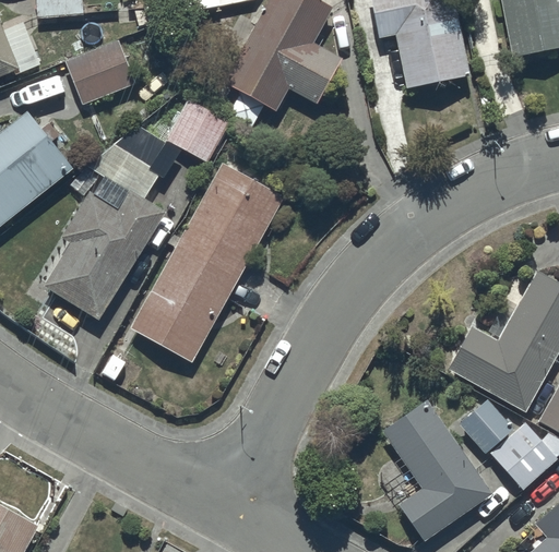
[(83,14),(82,0),(34,0),(35,16),(83,14)]
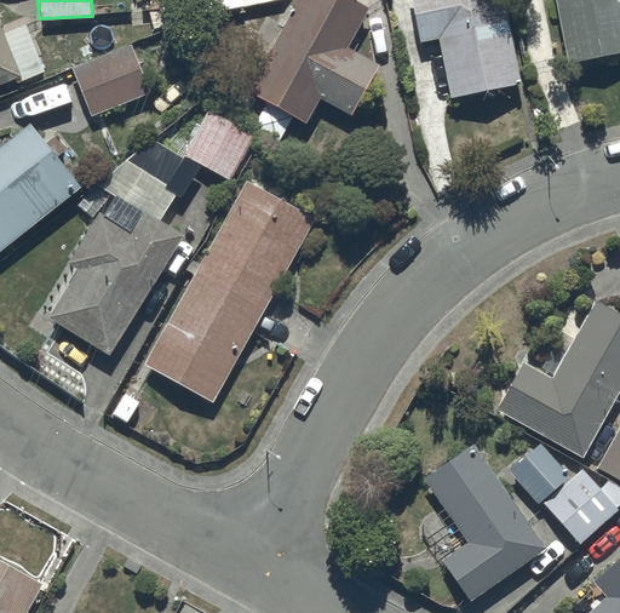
[(368,7),(354,0),(298,0),(246,91),(265,102),(252,126),(277,141),(293,114),(306,122),(321,97),(350,114),(378,66),(346,47),(368,7)]
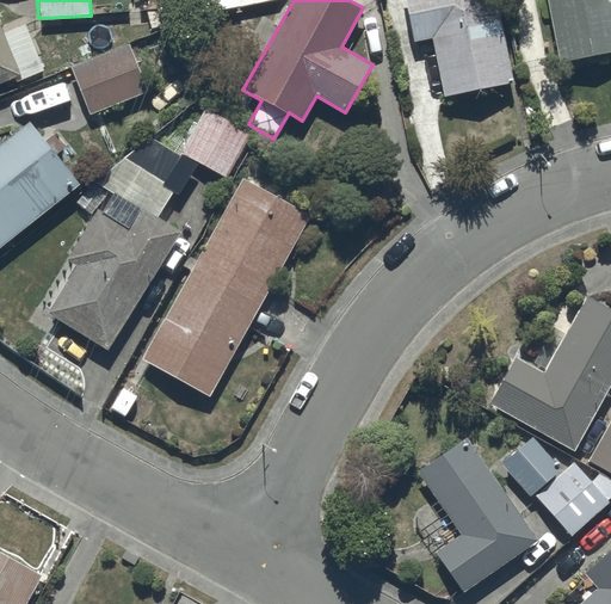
[(516,81),(497,0),(405,0),(414,42),(432,37),(444,97),(516,81)]
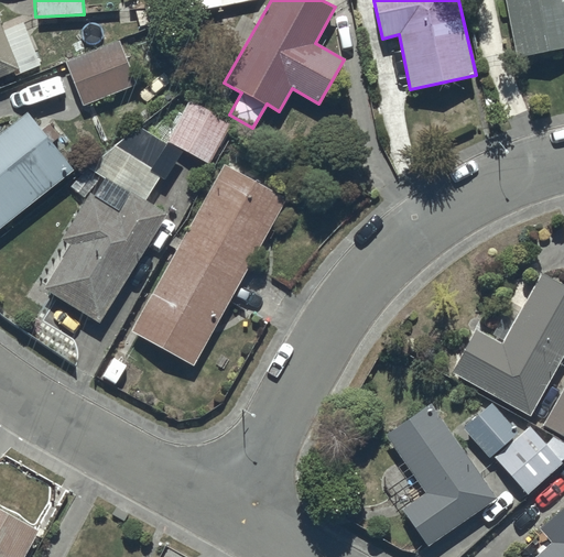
[(563,47),(563,0),(505,0),(516,57),(563,47)]
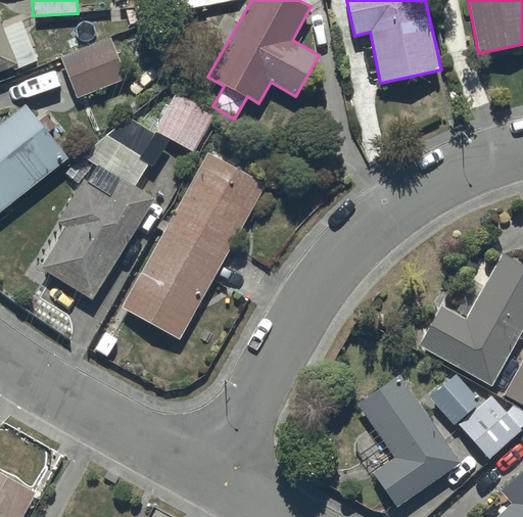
[(0,71),(17,63),(0,19),(0,71)]
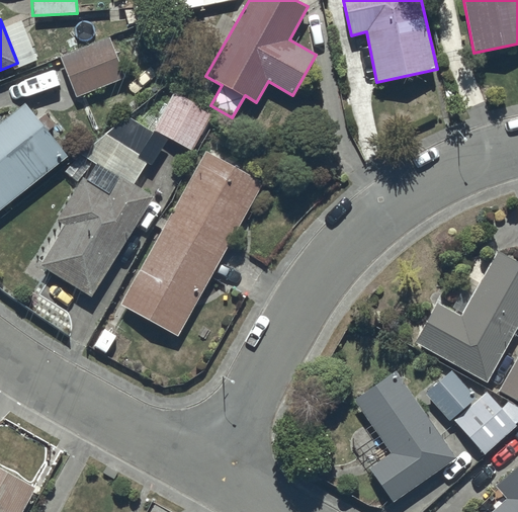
[(126,76),(114,48),(65,69),(77,96),(126,76)]
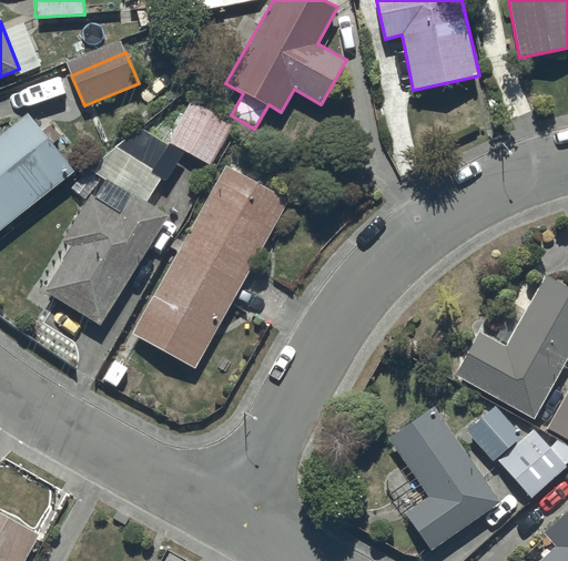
[(233,122),(191,99),(168,140),(211,164),(233,122)]
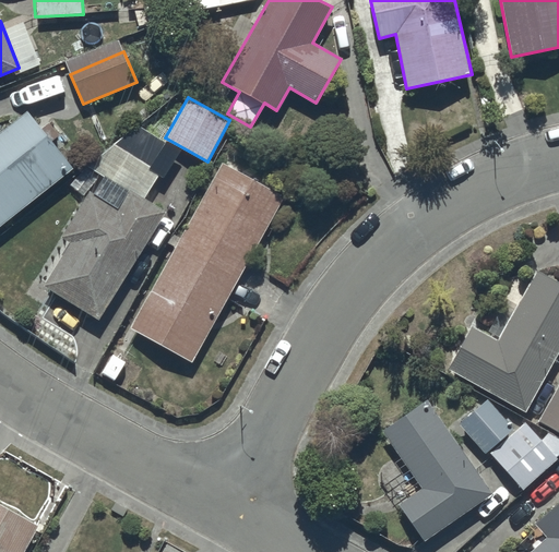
[(0,224),(72,169),(27,108),(0,129),(0,224)]
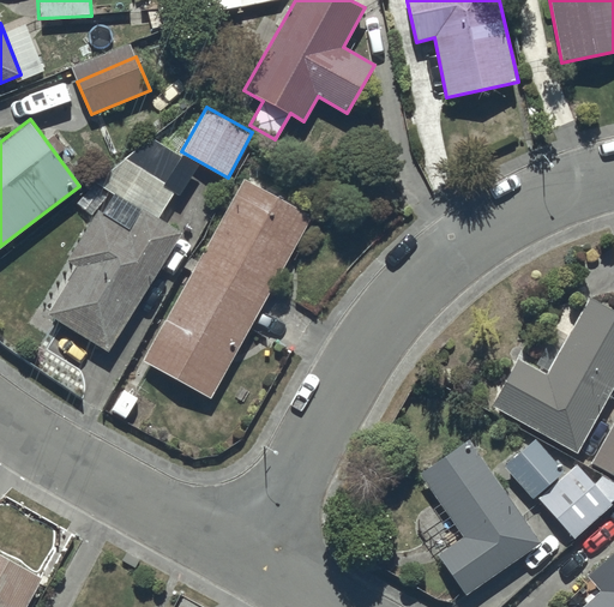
[(185,157),(163,144),(155,156),(136,144),(127,160),(167,185),(185,157)]
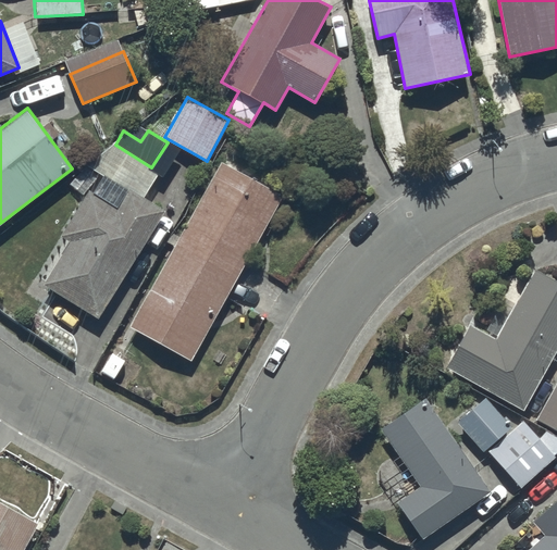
[(283,195),(220,160),(180,234),(173,229),(168,240),(174,245),(128,327),(192,362),(283,195)]
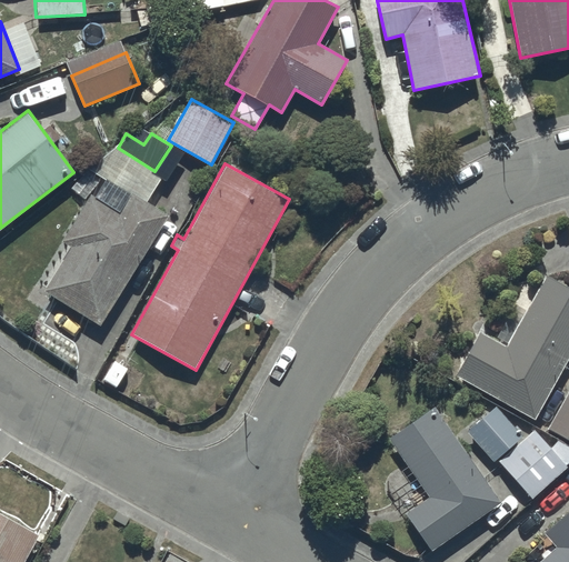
[(170,216),(131,190),(120,211),(90,193),(60,241),(70,247),(43,291),(102,327),(170,216)]
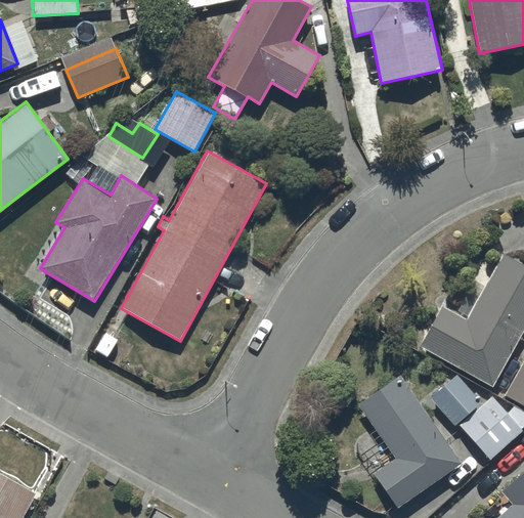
[(441,299),(420,339),(493,379),(523,322),(523,262),(499,250),(466,312),(441,299)]
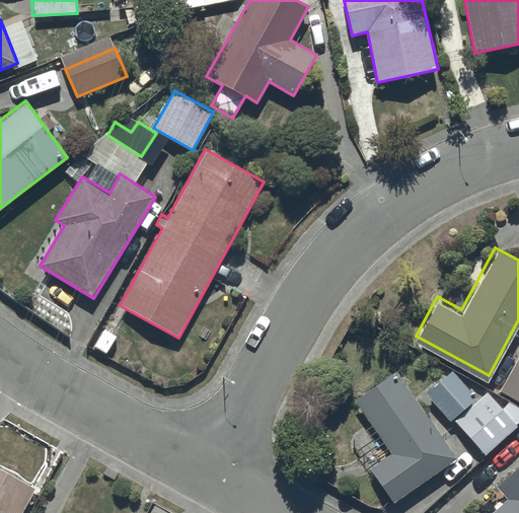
[(518,396),(518,353),(502,386),(518,396)]
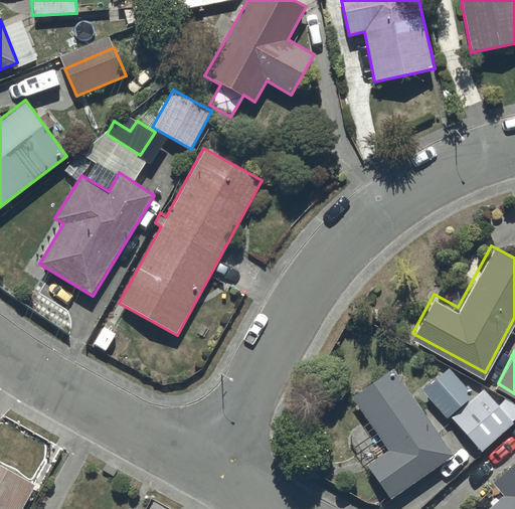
[(389,445),(368,460),(393,493),(455,449),(393,362),(352,392),(389,445)]
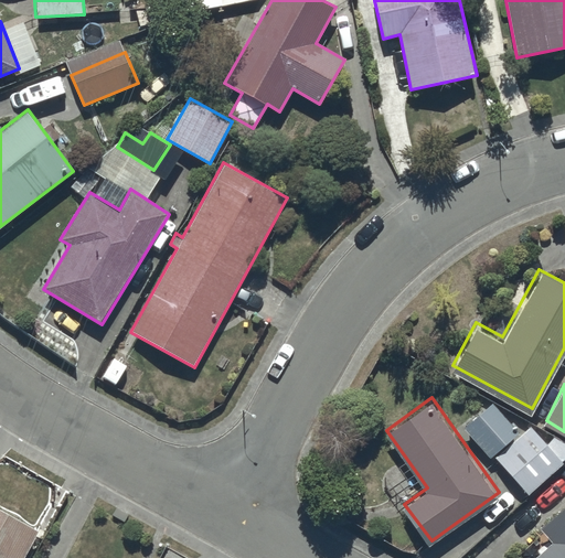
[(494,400),(470,421),(530,487),(564,455),(532,419),(520,429),(494,400)]
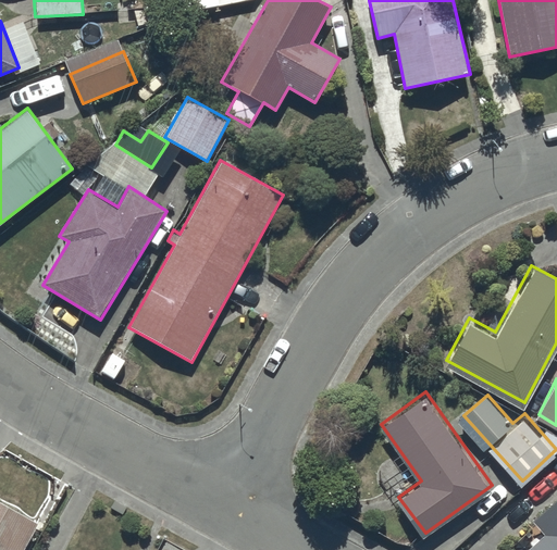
[(520,549),(556,549),(556,492),(532,515),(544,528),(520,549)]
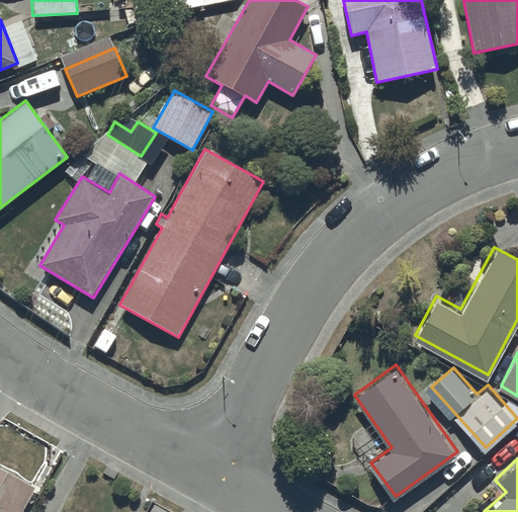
[(0,511),(22,511),(36,488),(0,466),(0,511)]
